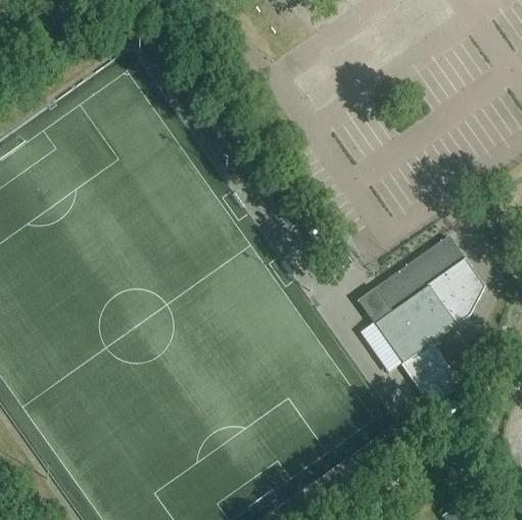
[(401,364),(431,342),(469,315),(483,286),(447,236),(357,299),(401,364)]
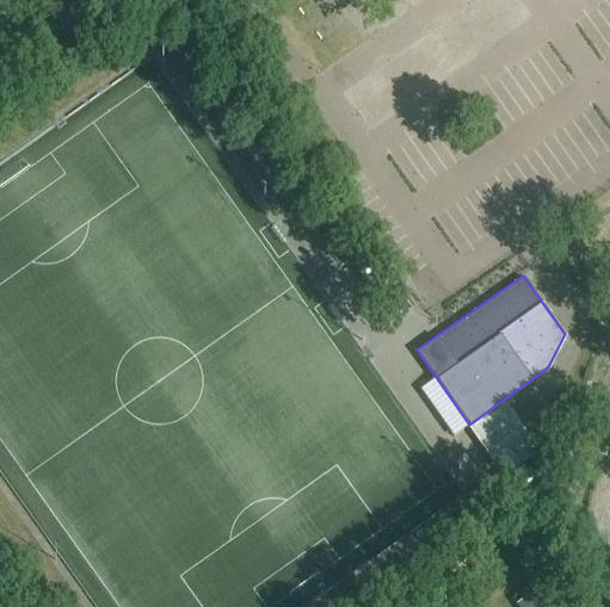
[(399,313),(408,307),(402,298),(393,304),(399,313)]
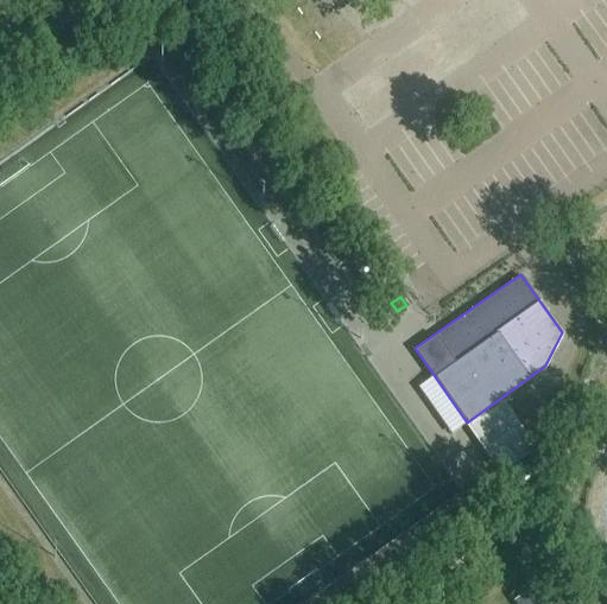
[(542,395),(513,415),(519,424),(537,449),(564,428),(542,395)]
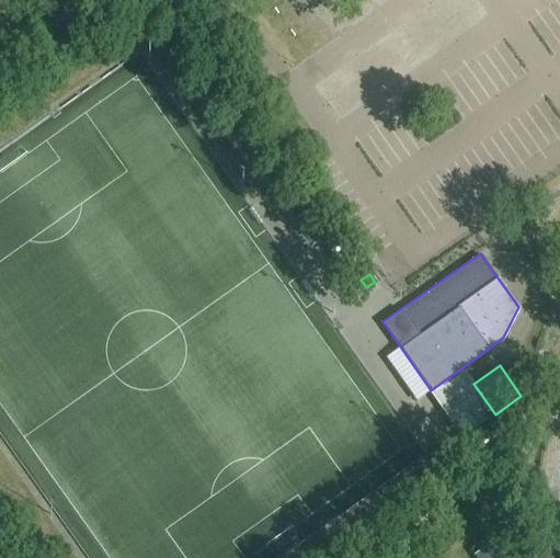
[(447,413),(479,391),(473,384),(463,367),(431,390),(447,413)]
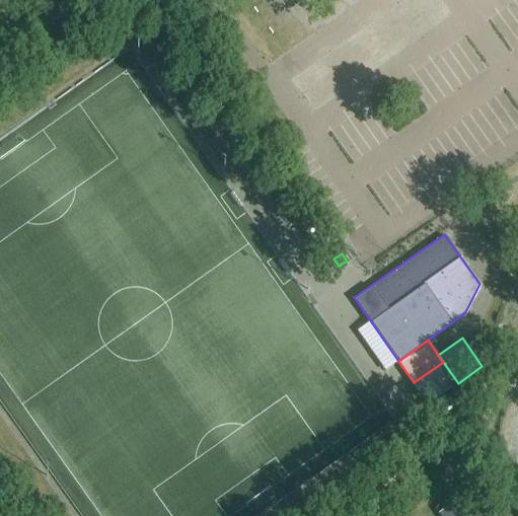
[(443,362),(414,382),(428,403),(458,383),(443,362)]
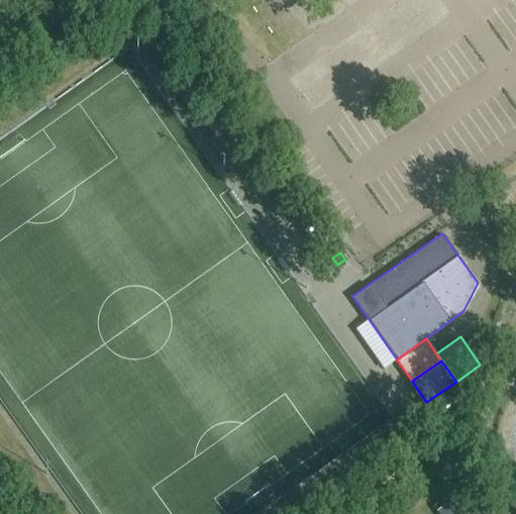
All buildings are outlined.
